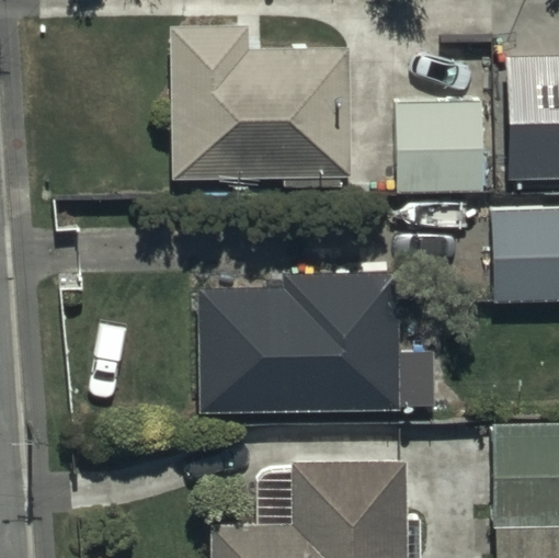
[(250,26),(170,27),(172,180),(284,179),(284,189),(343,188),(343,177),(351,177),(350,48),(250,49),(250,26)]
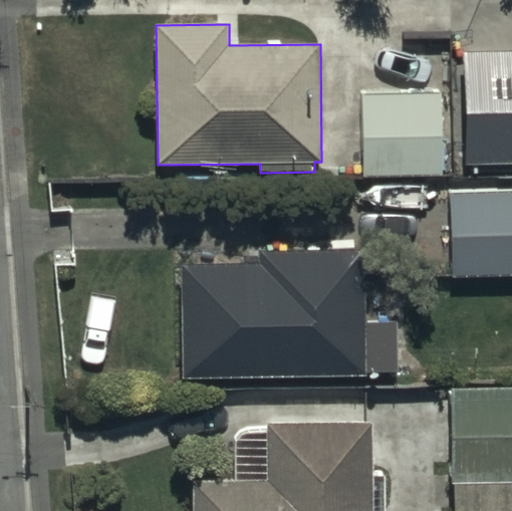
[(511,51),(464,52),(465,163),(511,162),(511,51)]
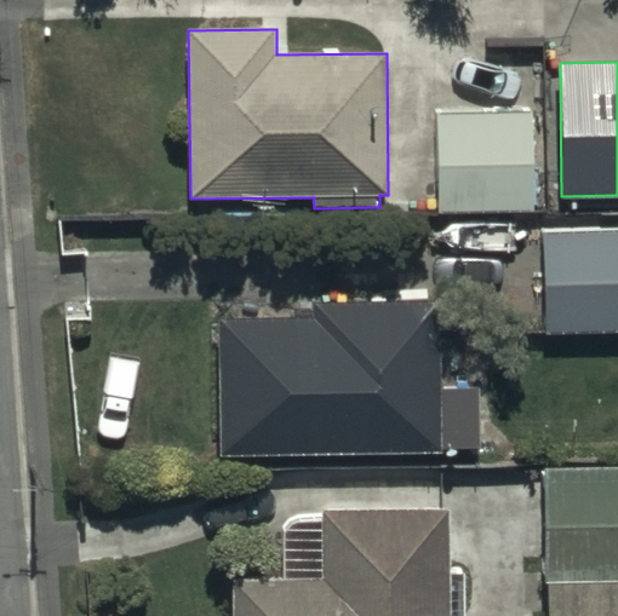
[(533,119),(439,117),(438,212),(532,213),(533,119)]
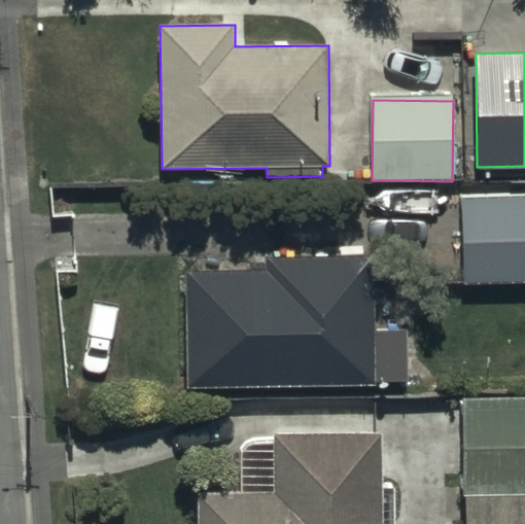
[(524,197),(462,198),(463,289),(524,287),(524,197)]
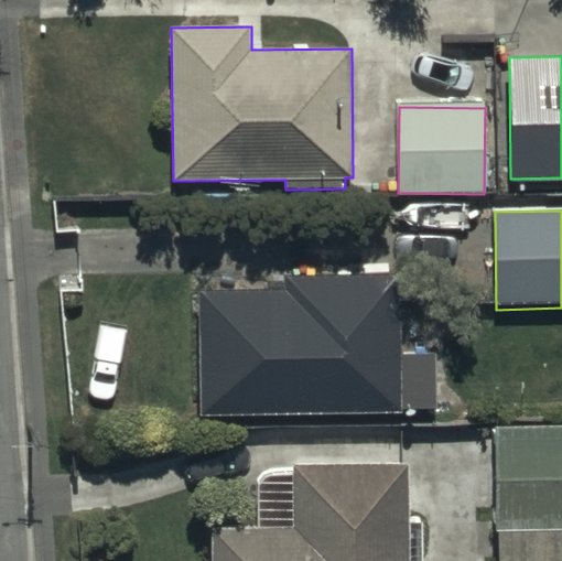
[(398,279),(284,279),(284,292),(202,292),(202,408),(435,408),(435,357),(398,357),(398,279)]
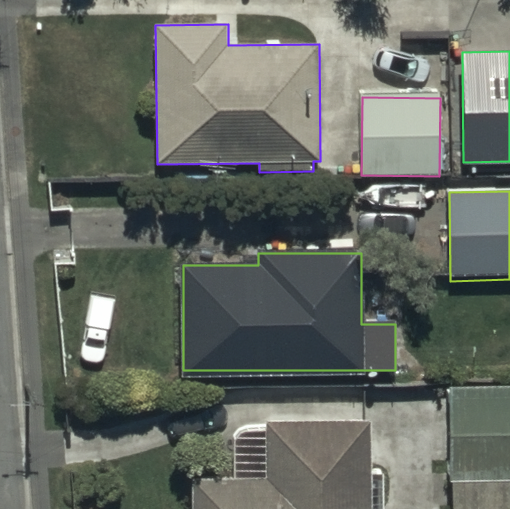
[(509,387),(452,388),(453,508),(509,508),(509,387)]
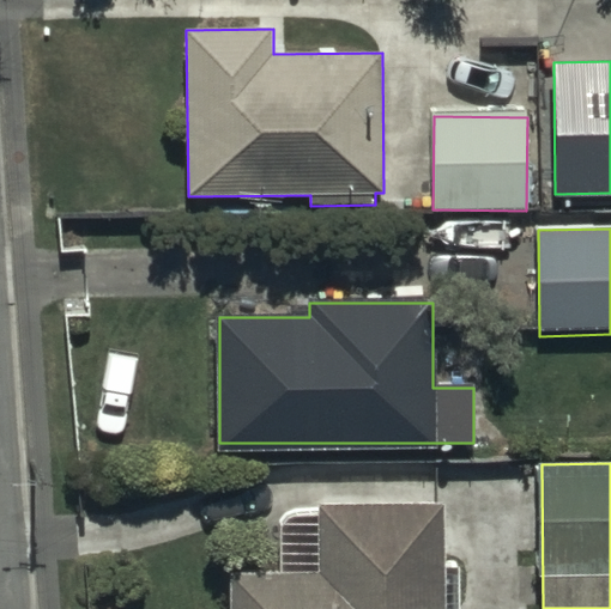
[(464,608),(464,564),(447,564),(446,503),(322,504),(322,516),(280,517),(280,573),(227,573),(227,608),(464,608)]
